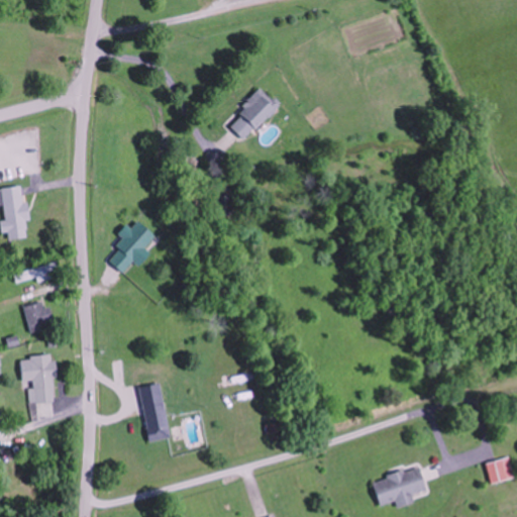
[(280,106),(263,89),(228,123),(245,140),(280,106)]
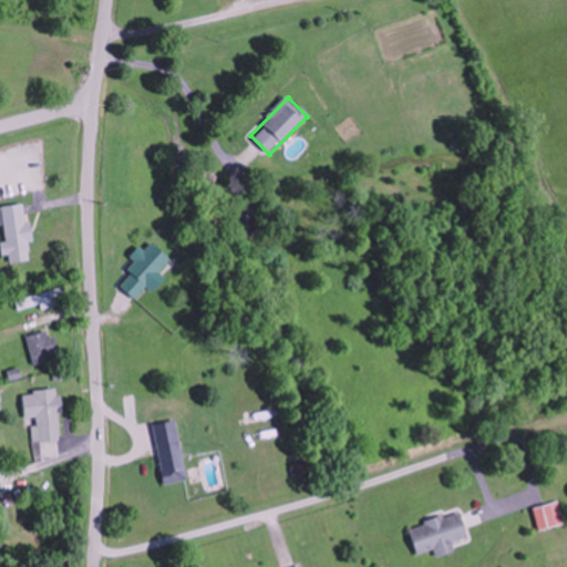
[(32,260),(31,222),(26,222),(26,205),(0,206),(0,225),(6,225),(7,243),(1,243),(2,255),(10,255),(10,261),(32,260)]
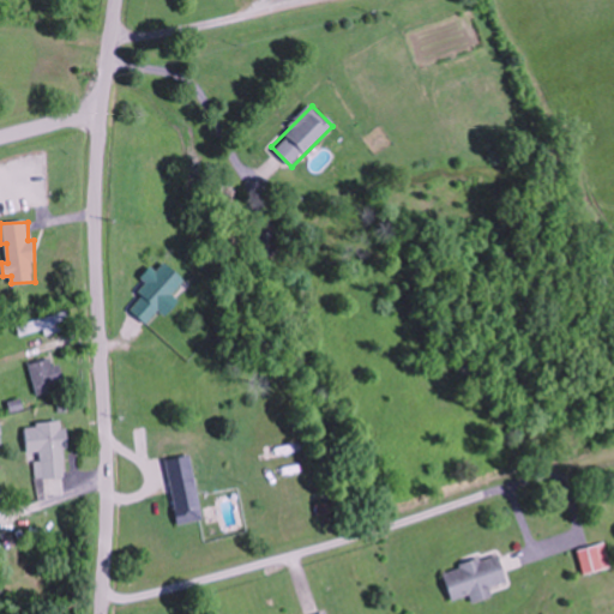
[(66,332),(66,318),(19,320),(19,333),(66,332)]
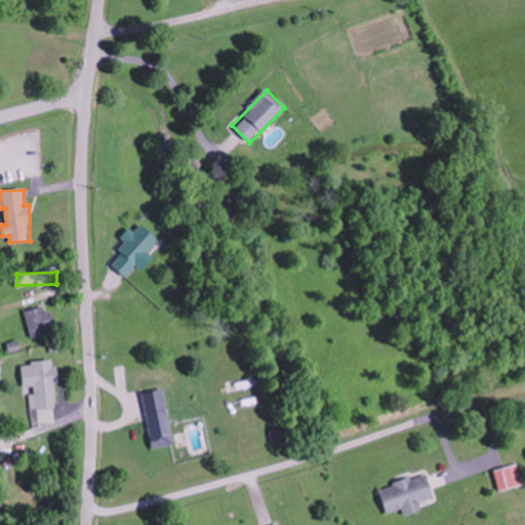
[(51,313),(47,314),(44,307),(25,312),(33,339),(51,334),(49,326),(55,325),(51,313)]
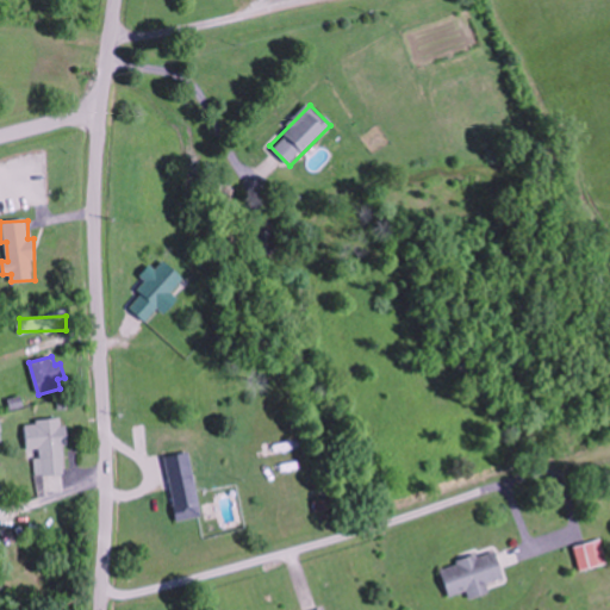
[(27,449),(37,449),(38,479),(45,479),(47,491),(64,490),(62,446),(67,446),(66,421),(26,422),(27,449)]
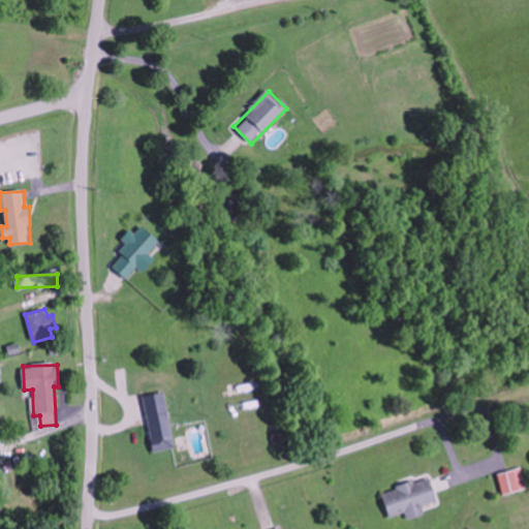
[(148,414),(153,452),(175,449),(169,411),(148,414)]
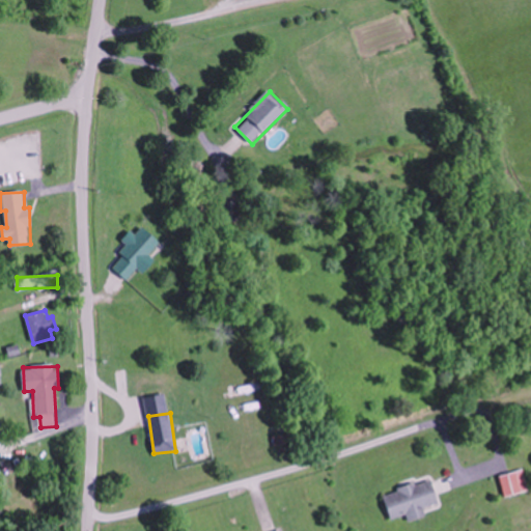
[(506,498),(530,491),(524,470),(500,477),(506,498)]
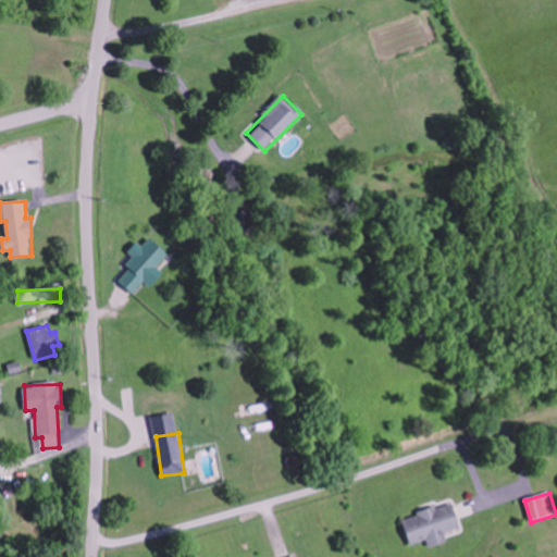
[(460,529),(454,504),(403,518),(410,545),(428,540),(430,547),(447,542),(445,533),(460,529)]
